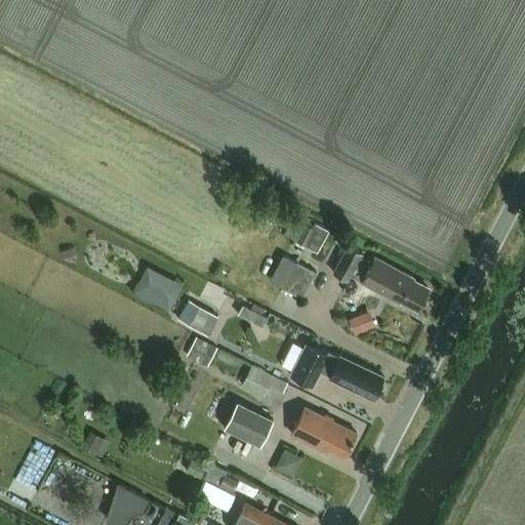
[(317,253),(328,231),(314,224),(312,228),(292,218),(283,236),(317,253)]
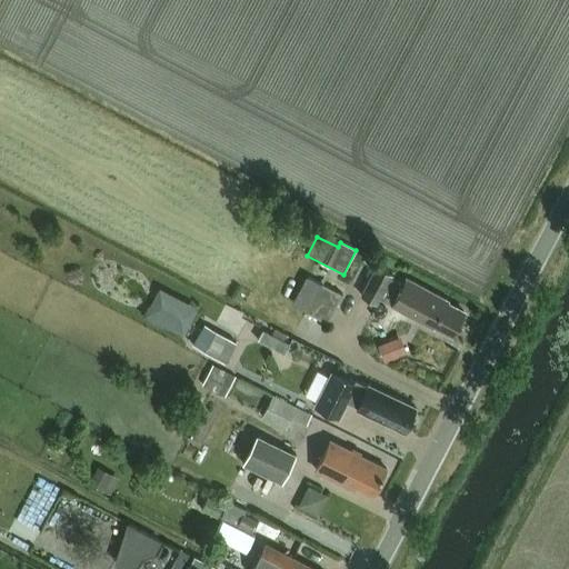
[(452,336),(463,312),(447,303),(448,301),(405,278),(402,285),(390,278),(392,275),(377,266),(360,296),(377,303),(382,293),(393,300),(390,306),(433,329),(435,326),(452,336)]
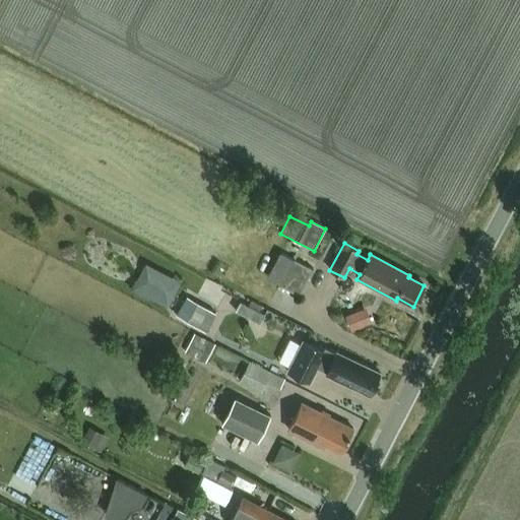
[(179,305),(190,276),(152,261),(141,289),(179,305)]
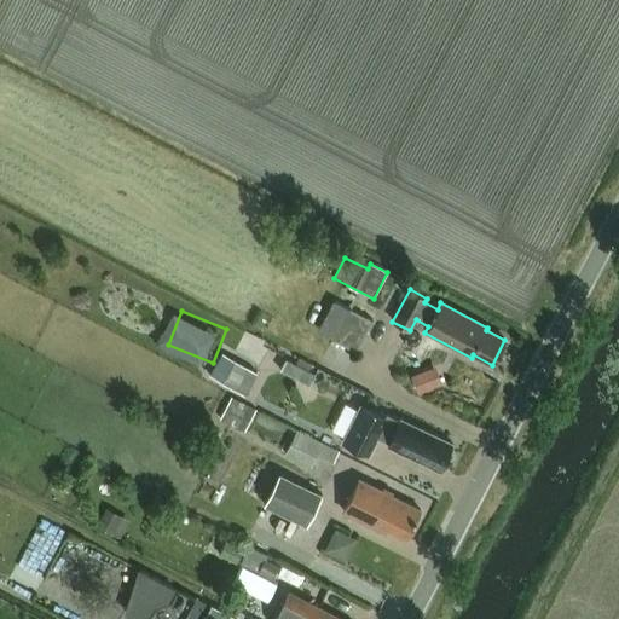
[(372,323),(351,311),(334,341),(357,353),(372,323)]
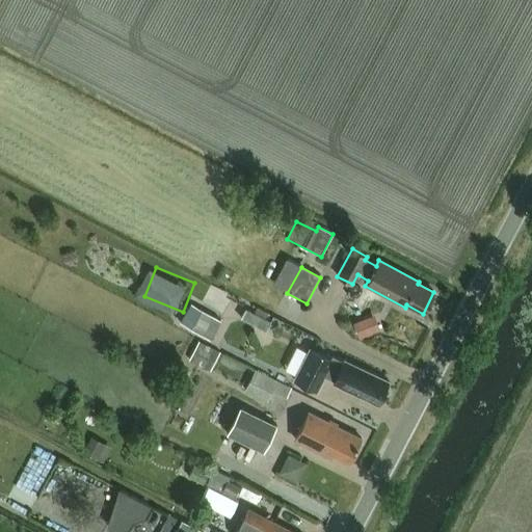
[(181,323),(211,340),(220,322),(190,306),(181,323)]
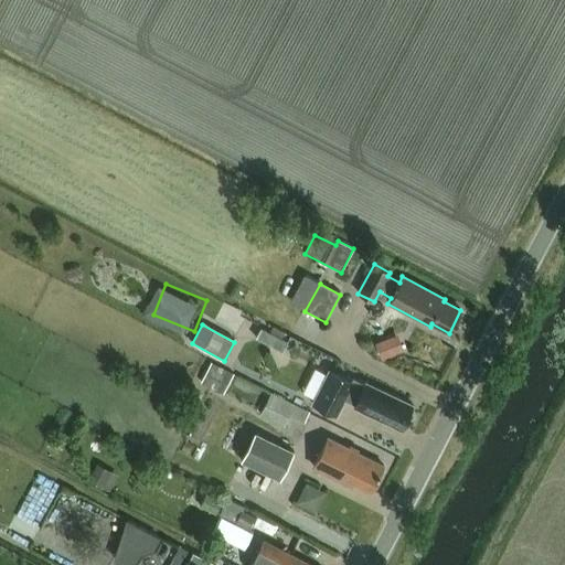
[(260,330),(255,340),(281,353),(286,343),(260,330)]
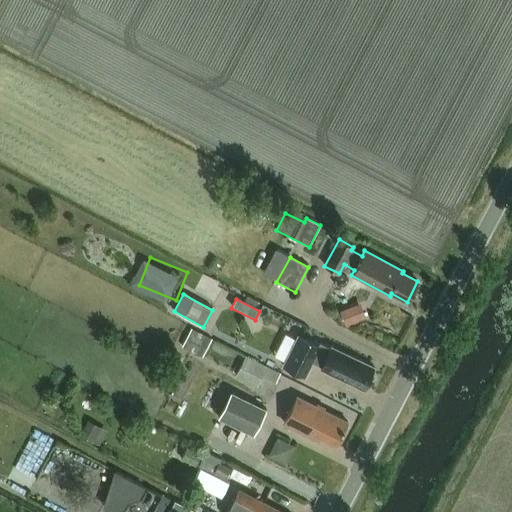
[(345,326),(365,318),(360,303),(339,311),(345,326)]
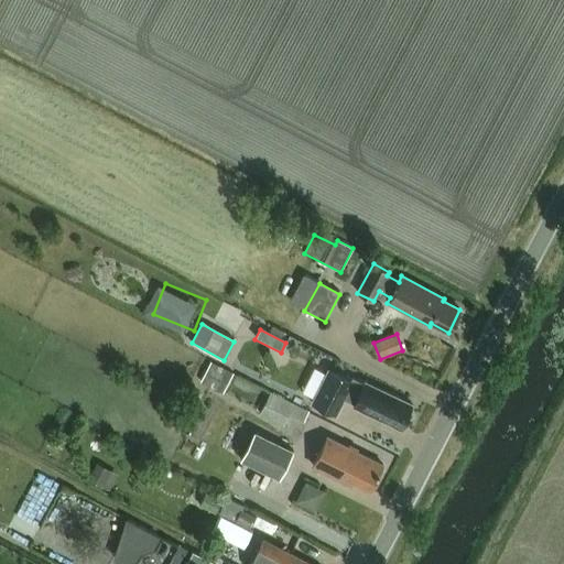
[(231,372),(212,361),(201,382),(220,393),(231,372)]
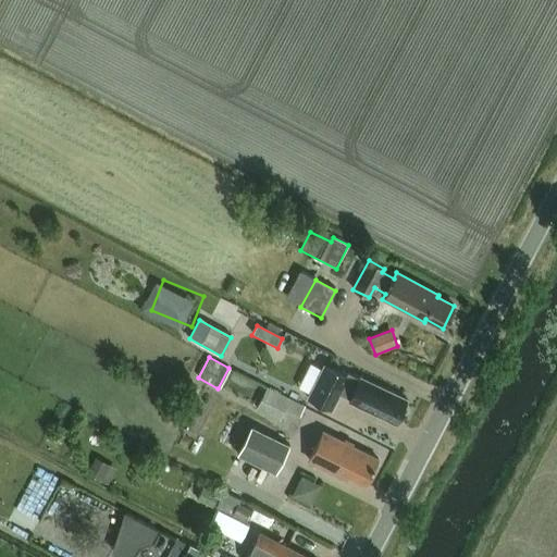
[(349,401),(395,424),(407,400),(360,378),(360,379),(348,372),(346,375),(324,364),(308,397),(332,409),(339,394),(350,399),(349,401)]
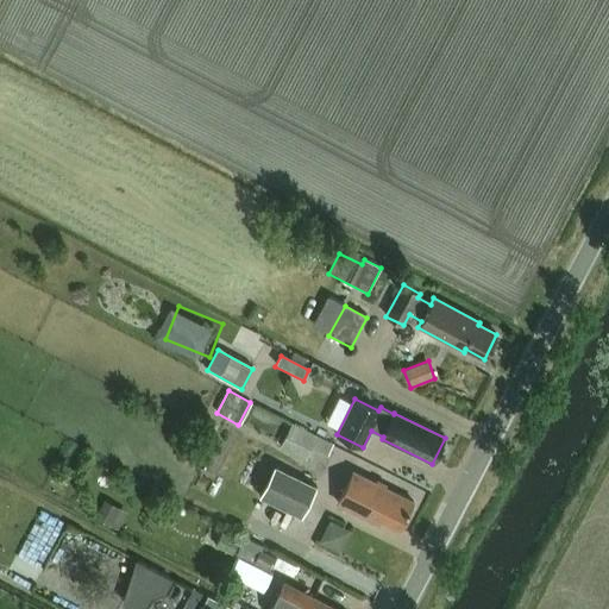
[(327,457),(333,445),(293,425),(281,446),(306,460),(312,450),(327,457)]
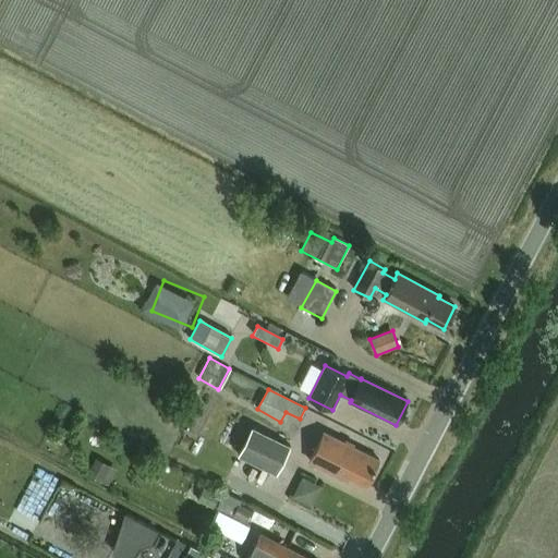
[(277,474),(290,447),(252,427),(238,455),(277,474)]
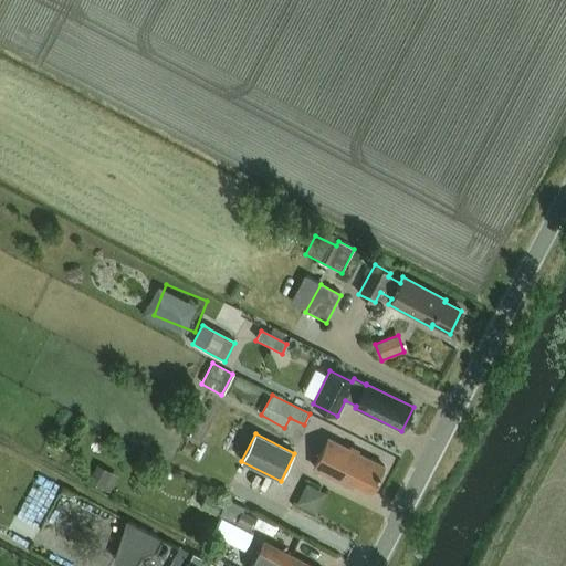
[(328,439),(315,464),(314,468),(352,488),(354,483),(371,492),(384,467),(328,439)]
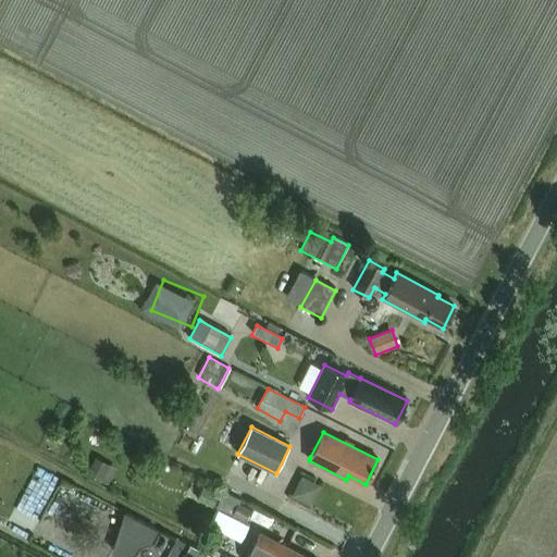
[(101,482),(110,466),(95,458),(86,473),(101,482)]
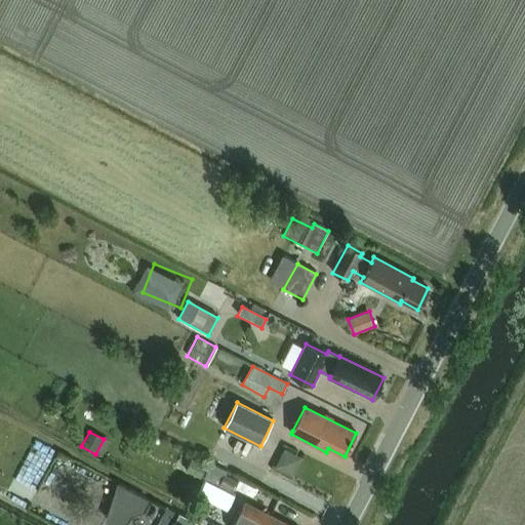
[(284,468),(304,474),(311,453),(290,447),(284,468)]
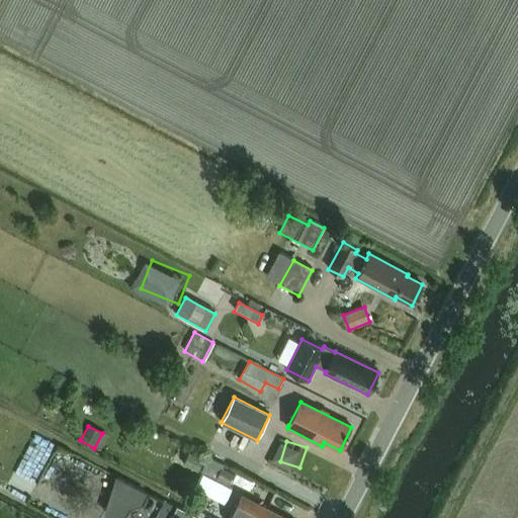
[(216,461),(208,477),(227,486),(233,475),(221,468),(223,465),(216,461)]
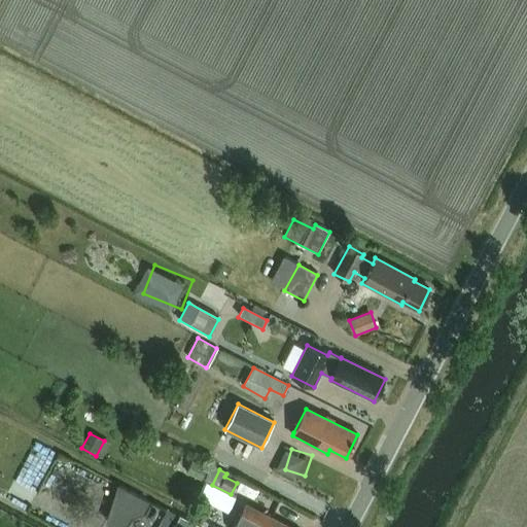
[(169,526),(175,516),(168,512),(159,526),(169,526)]
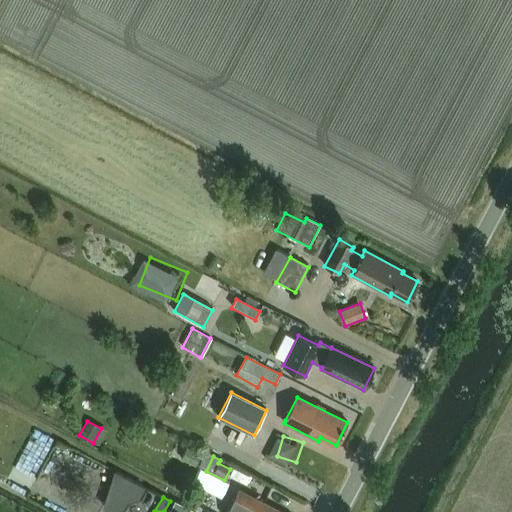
[(281,511),(264,502),(260,510),(249,504),(246,509),(232,502),(227,511),(281,511)]
